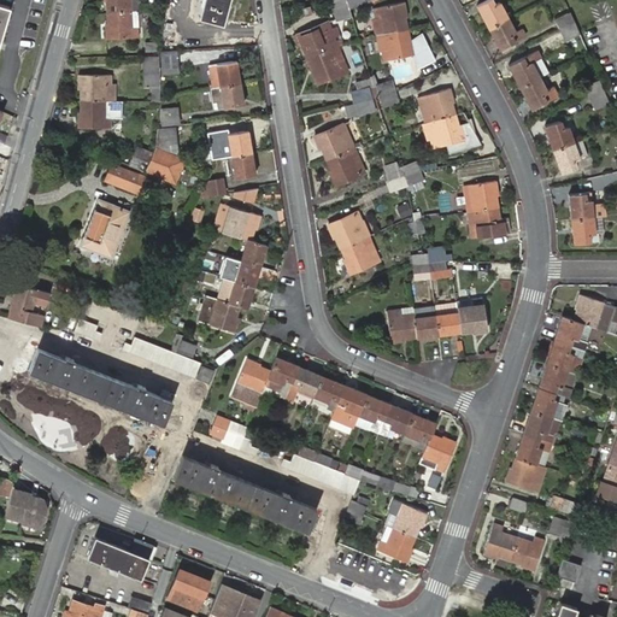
[(106,1),(107,12),(131,11),(130,0),(103,0),(104,3),(106,1)]
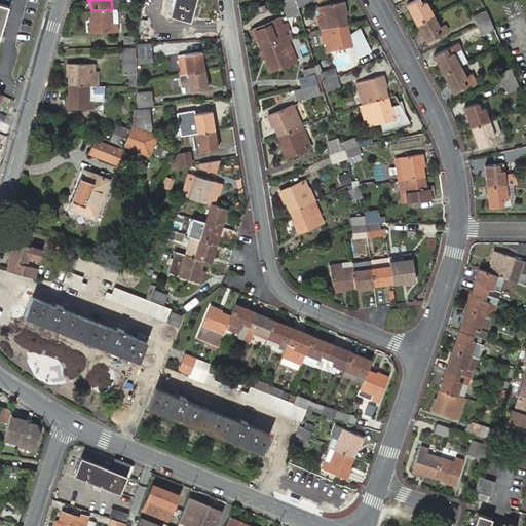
[(111,0),(112,9),(117,8),(119,8),(118,0),(111,0)]
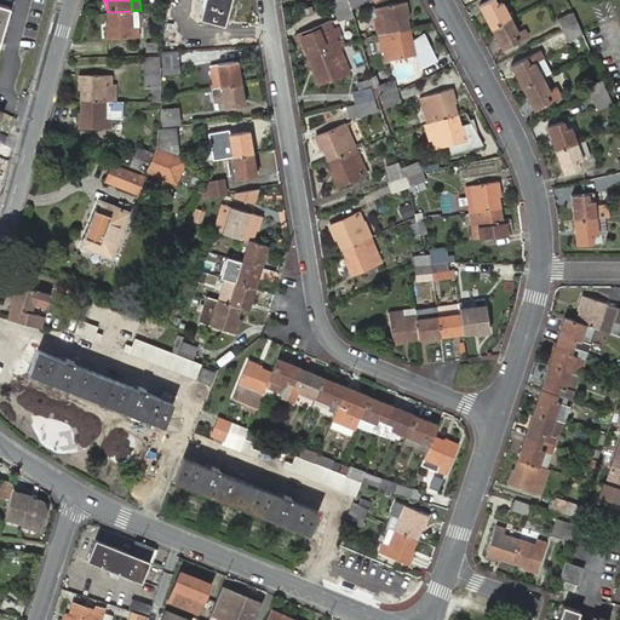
[(204,0),(200,16),(222,22),(228,0),(204,0)]
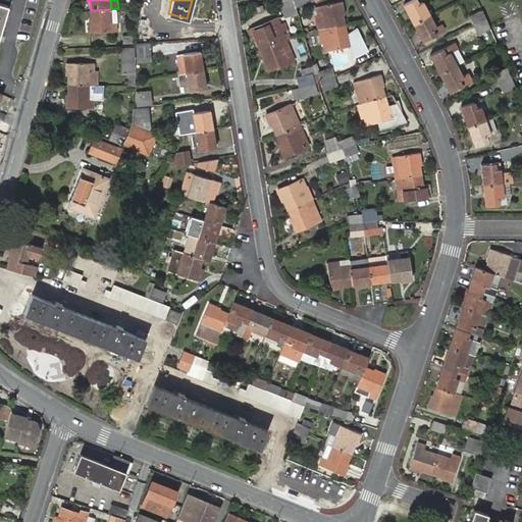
[(292,0),(278,0),(283,14),(296,10),(295,7),(292,0)]
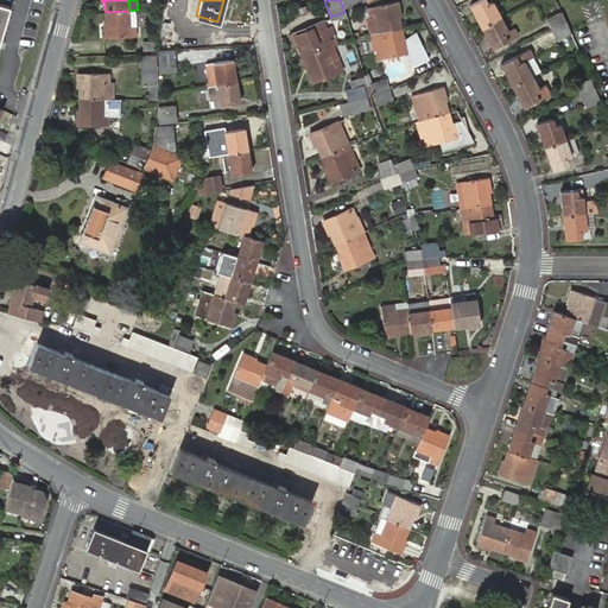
[(363,0),(356,0),(358,4),(363,19),(366,18),(368,18),(366,10),(363,0)]
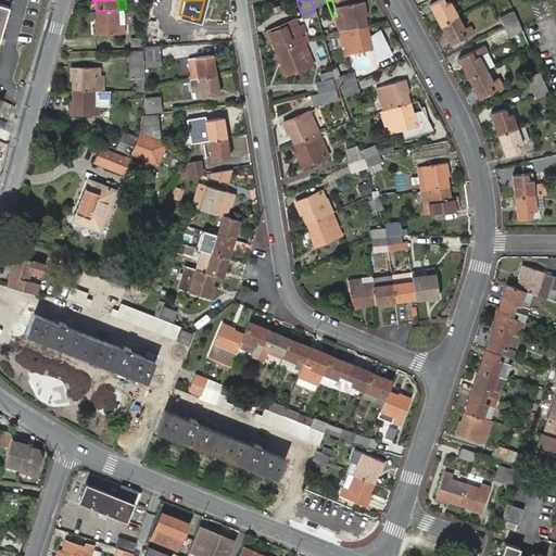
[(440,26),(457,16),(450,2),(445,4),(443,0),(440,0),(430,5),(440,26)]
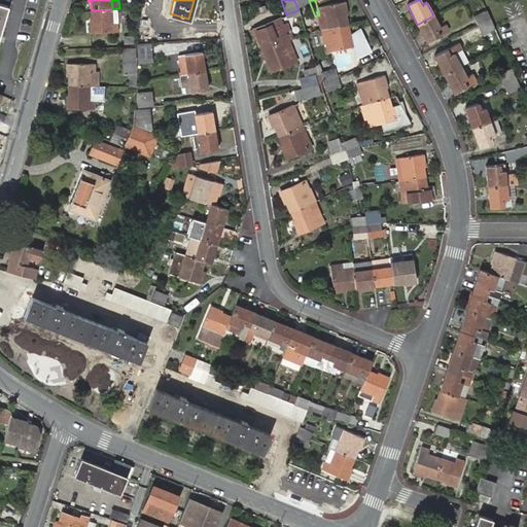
[(0,34),(8,6),(0,3),(0,34)]
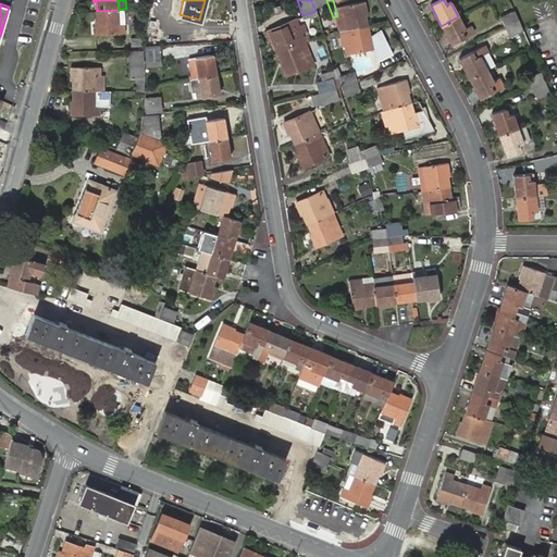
[(338,32),(366,26),(363,15),(367,15),(364,3),(335,9),(337,16),(335,16),(338,32)]
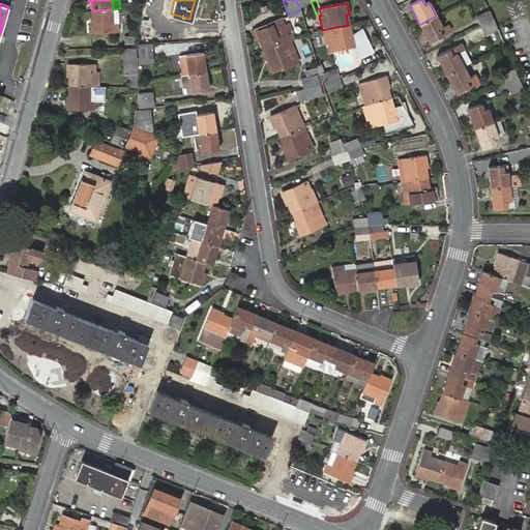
[(113,9),(92,10),(93,21),(90,21),(91,33),(119,31),(119,23),(114,23),(113,9)]
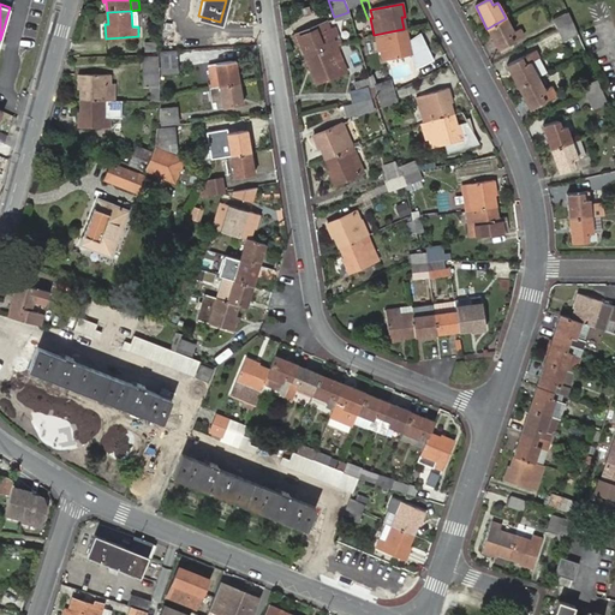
[(551,22),(555,30),(572,22),(567,12),(551,22)]
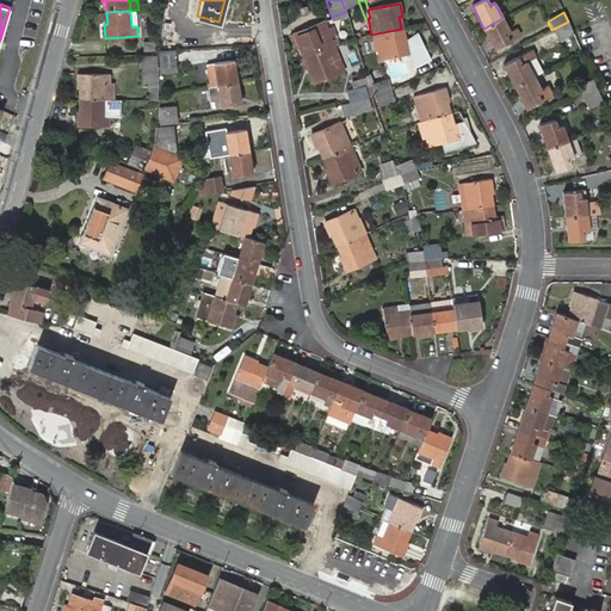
[(511,32),(503,18),(483,29),(495,49),(519,37),(516,30),(511,32)]
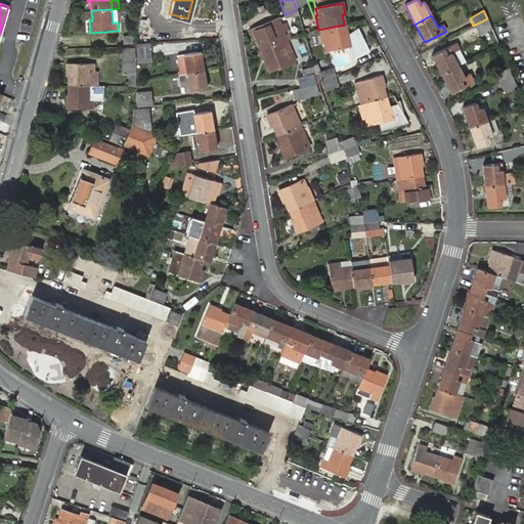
[(260,39),(263,48),(287,39),(292,37),(286,22),(280,24),(278,18),(253,29),(257,40),(260,39)]
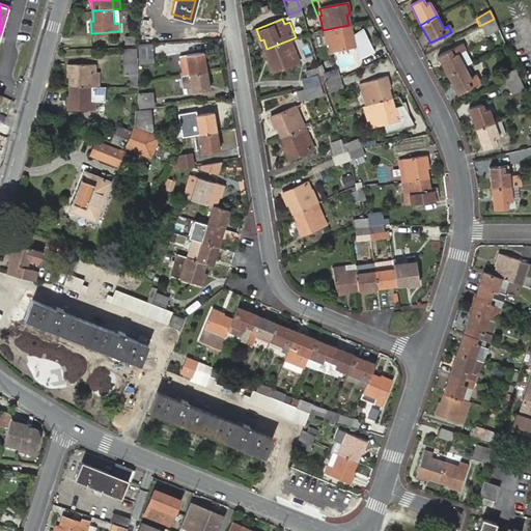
[(498,30),(497,27),(494,19),(479,26),(483,34),(485,37),(498,30)]
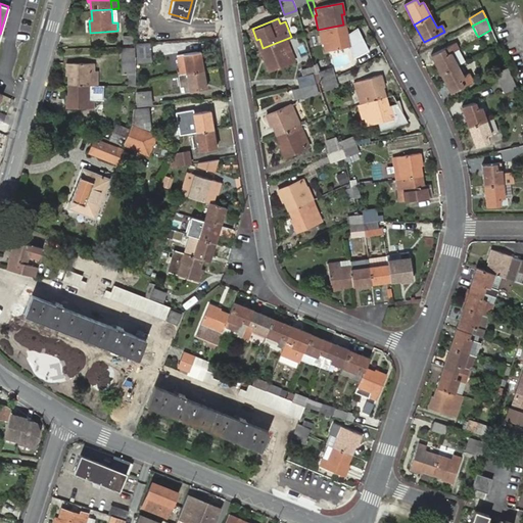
[(369,50),(362,37),(347,33),(345,34),(343,25),(318,30),(321,43),(322,43),(324,51),(347,47),(353,58),(369,50)]
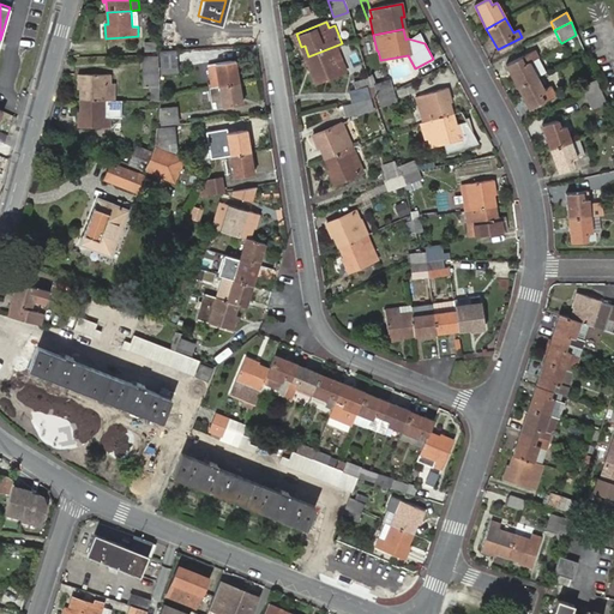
[(425,43),(419,32),(408,38),(425,43)]
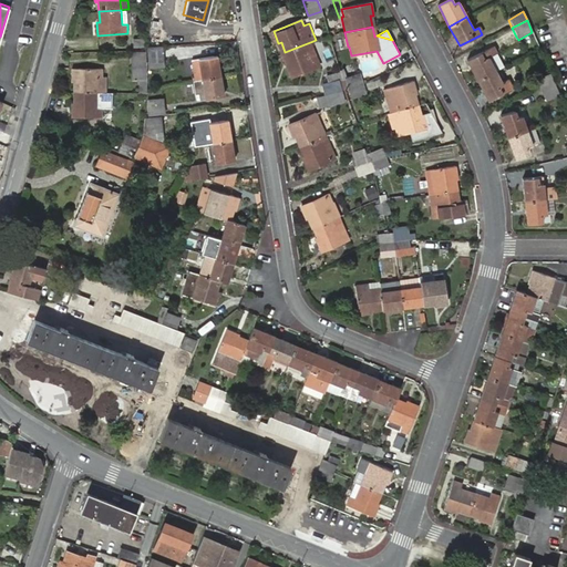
[(310,42),(285,52),(289,62),(287,63),(292,75),(319,64),(310,42)]
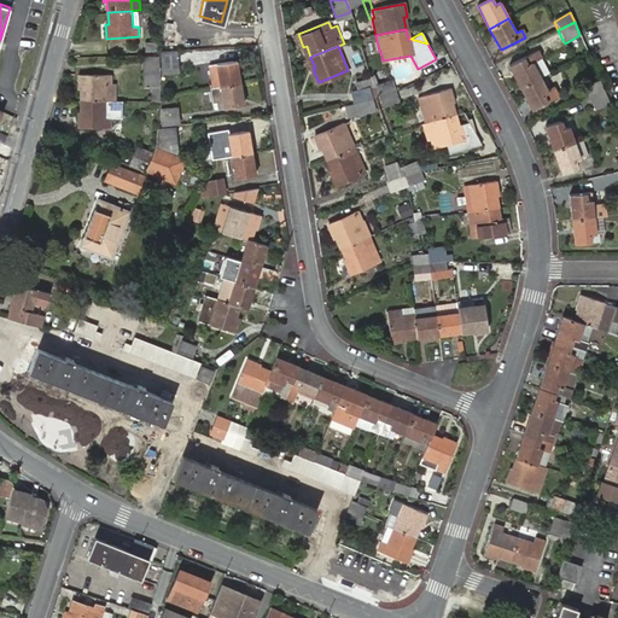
[(180,64),(179,50),(163,50),(164,74),(175,74),(174,65),(180,64)]
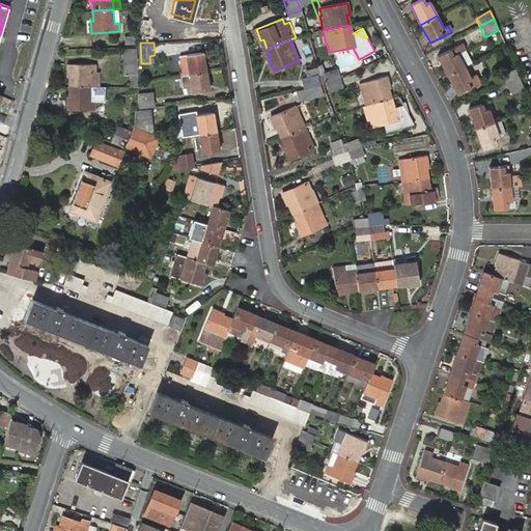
[(463,45),(458,46),(469,64),(472,62),(463,45)]
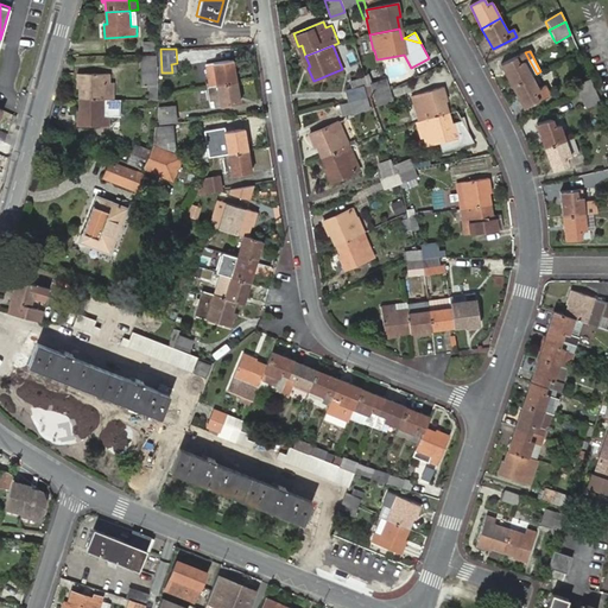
[(513,87),(531,76),(537,74),(525,52),(501,65),(513,87)]
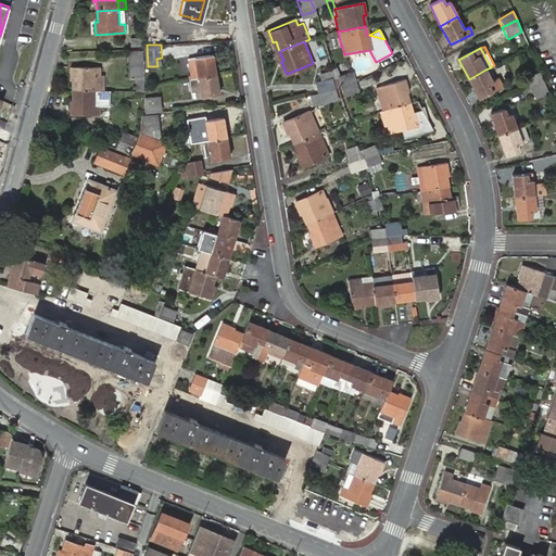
[(146,49),(127,50),(128,81),(136,81),(136,89),(143,89),(146,49)]
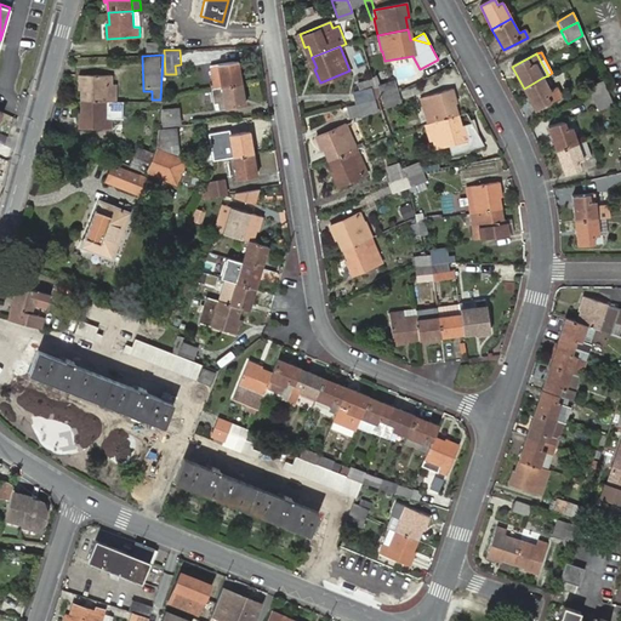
[(215,87),(243,83),(240,68),(237,68),(235,62),(211,66),(215,87)]
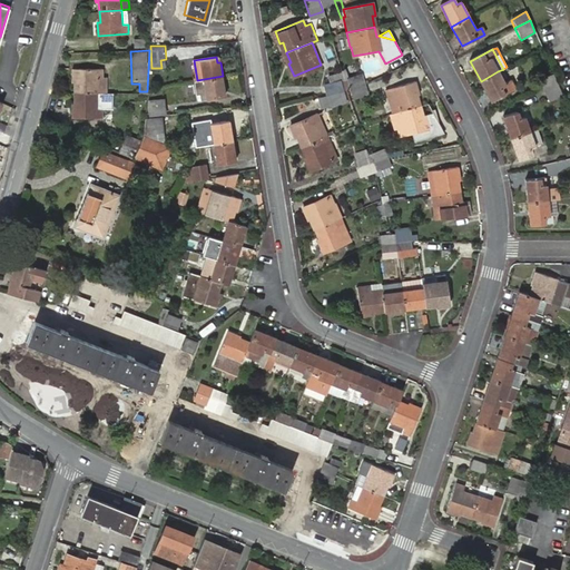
[(76,82),(76,94),(98,92),(97,78),(102,77),(102,68),(72,69),(74,82),(76,82)]
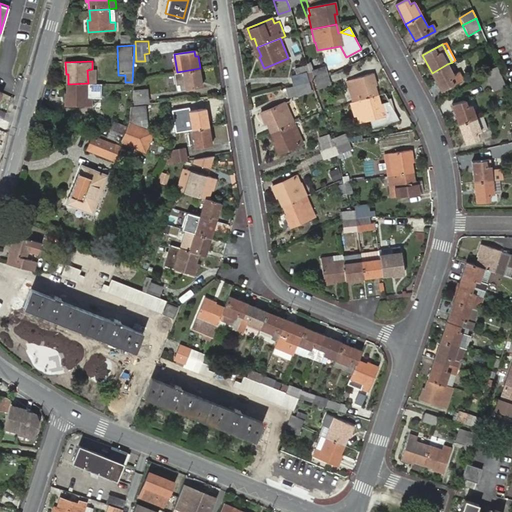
[(328,76),(325,67),(313,70),(311,64),(307,65),(309,73),(312,81),(315,80),(328,76)]
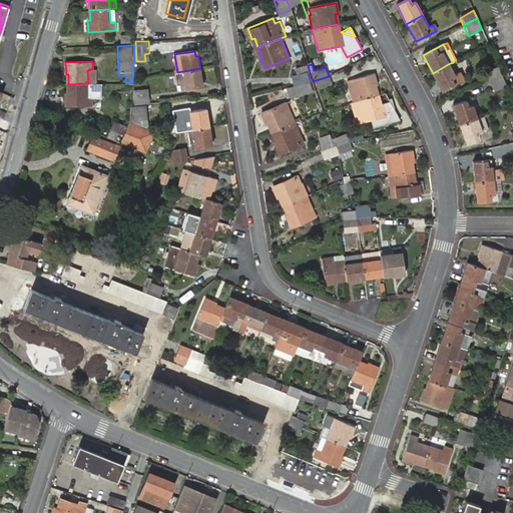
[(456,78),(448,64),(433,73),(443,91),(464,80),(461,75),(456,78)]
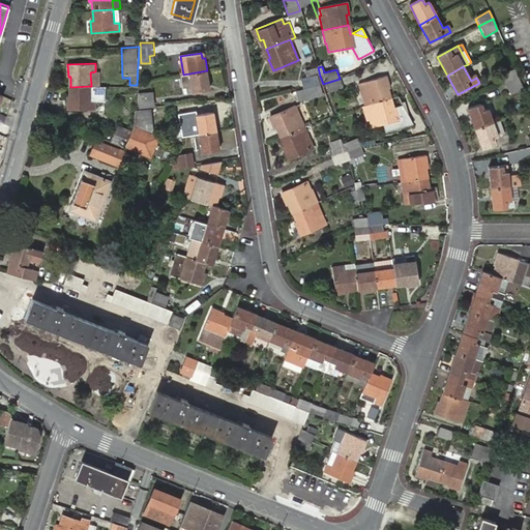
[(501,76),(504,83),(518,78),(514,69),(501,76)]
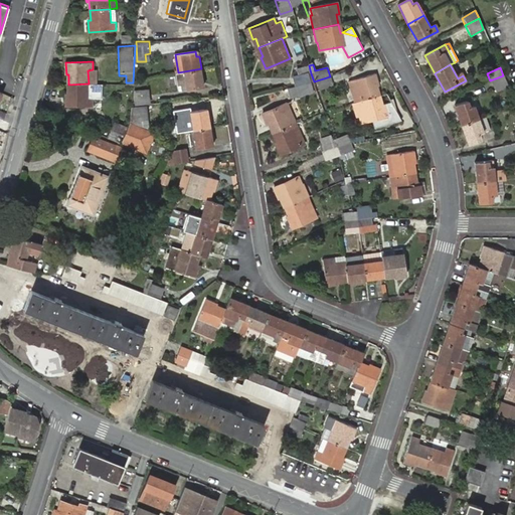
[(203,81),(201,68),(178,72),(176,72),(179,91),(201,87),(200,81),(203,81)]
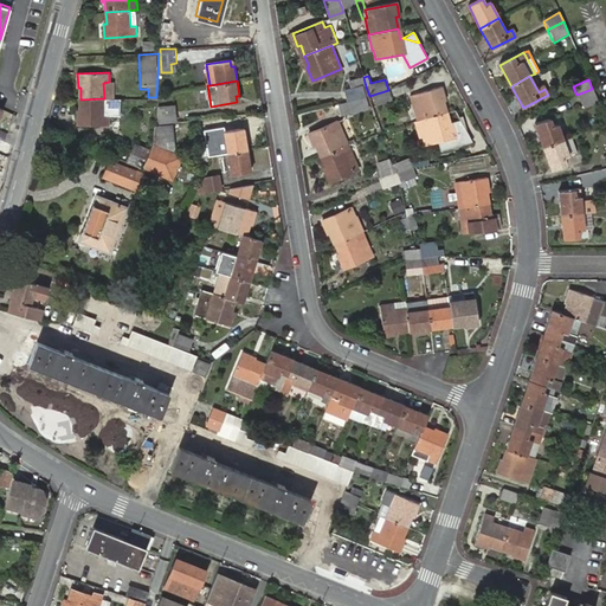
[(114,83),(109,82),(103,83),(104,98),(115,98),(114,83)]
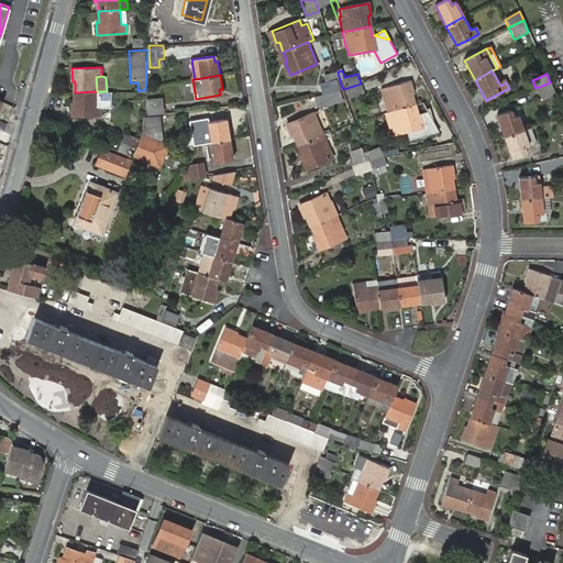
[(321,84),(323,94),(340,89),(343,89),(340,80),(338,81),(338,80),(321,84)]
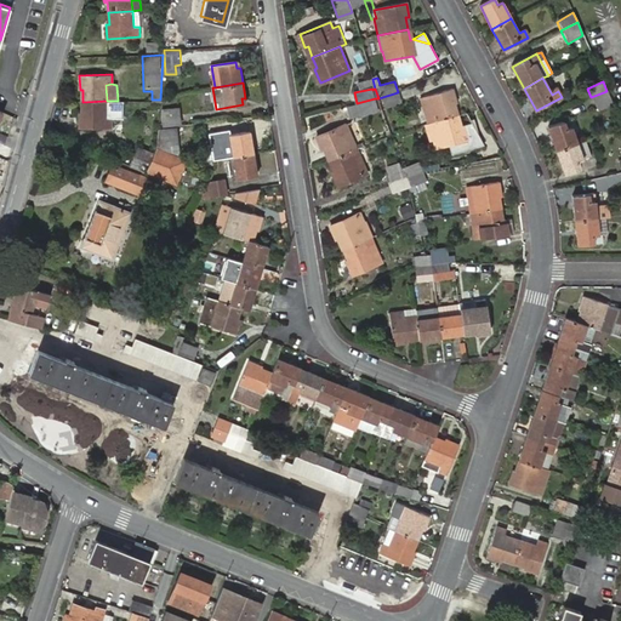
[(429,124),(457,115),(454,104),(457,103),(453,89),(421,100),(429,124)]
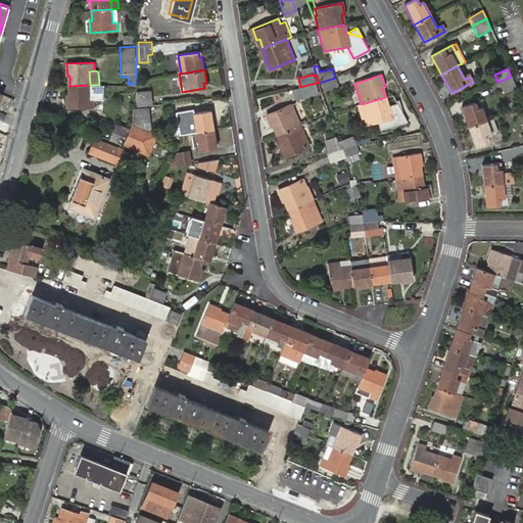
[(516,90),(511,77),(497,82),(505,95),(516,90)]
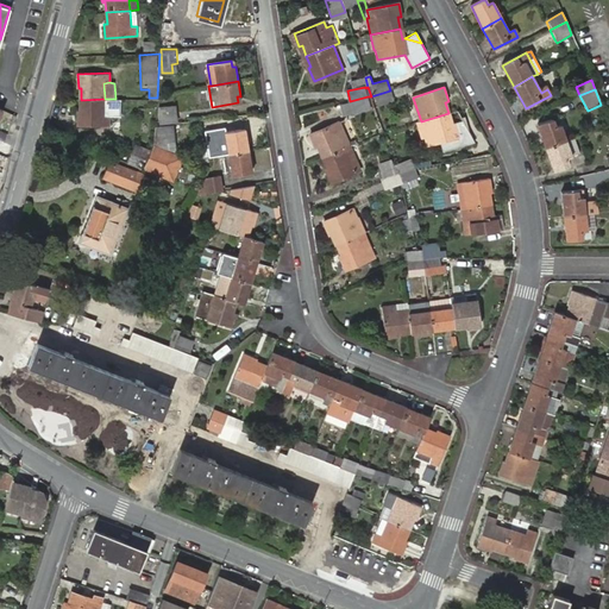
[(390,90),(375,95),(378,106),(394,102),(390,90)]
